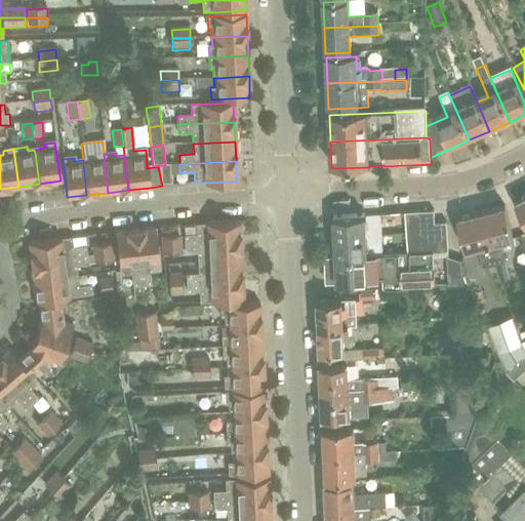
[(171,165),(165,165),(161,165),(162,185),(172,184),(171,165)]
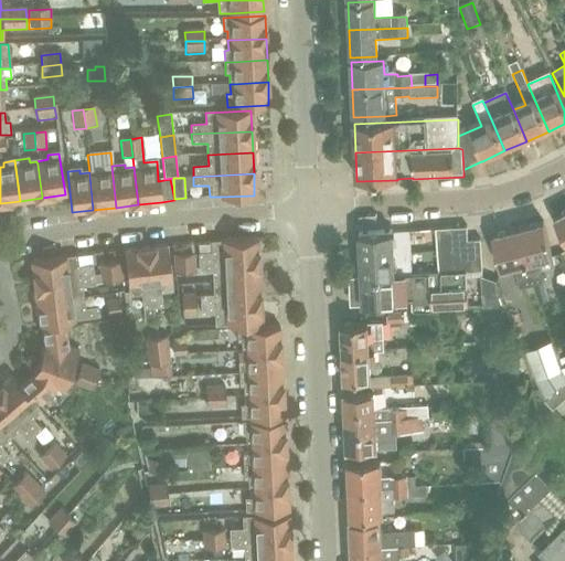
[(564,214),(554,221),(564,241),(564,214)]
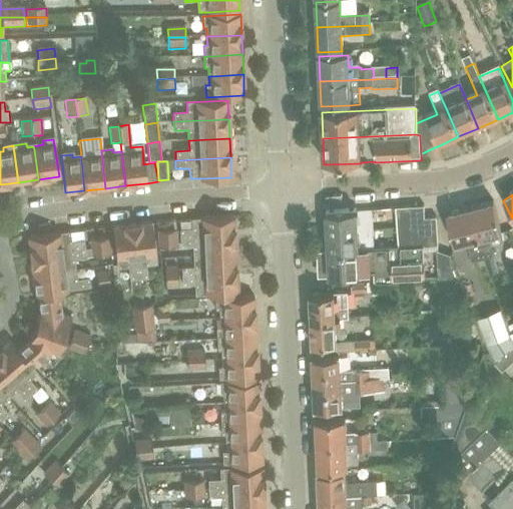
[(494,204),(471,209),(484,260),(493,258),(494,257),(492,246),(503,244),(494,204)]
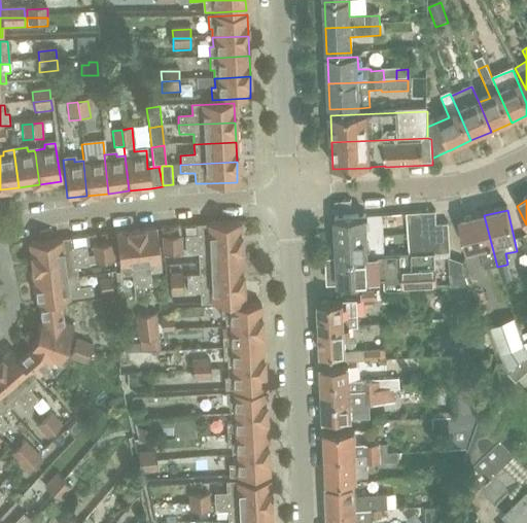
[(414,237),(408,238),(409,256),(420,255),(418,237),(422,231),(421,214),(417,215),(418,230),(414,237)]
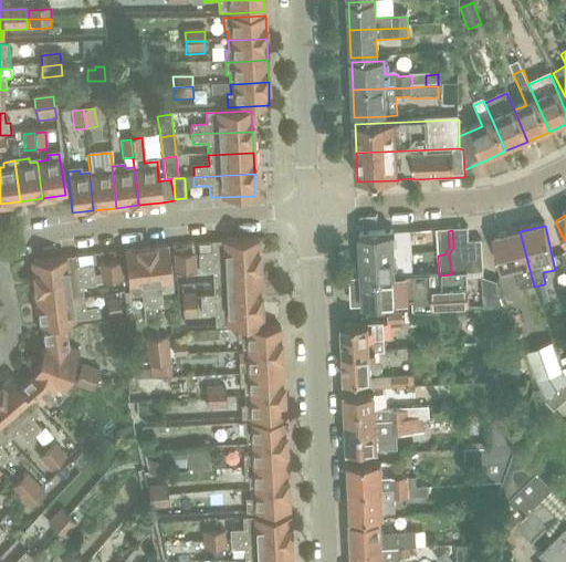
[(483,272),(481,242),(469,243),(468,230),(452,230),(453,248),(449,255),(451,274),(468,273),(483,272)]
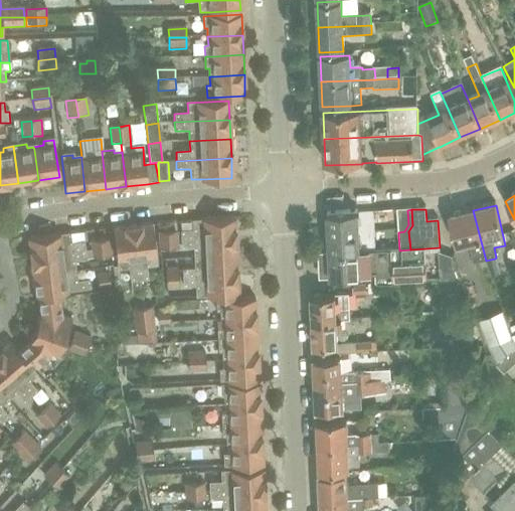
[(407,210),(397,210),(398,232),(404,231),(408,224),(407,210)]
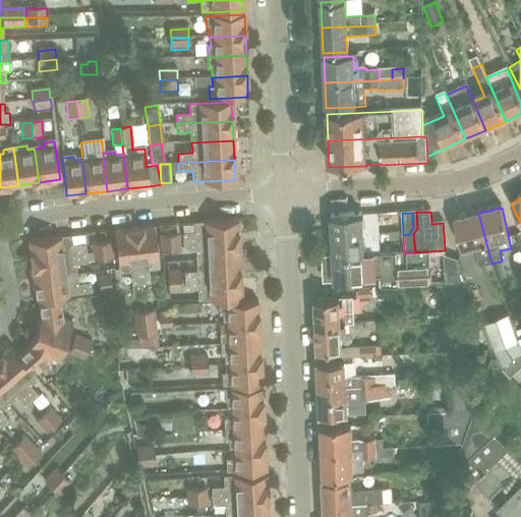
[(479,267),(491,264),(478,213),(455,219),(462,251),(475,248),(479,267)]
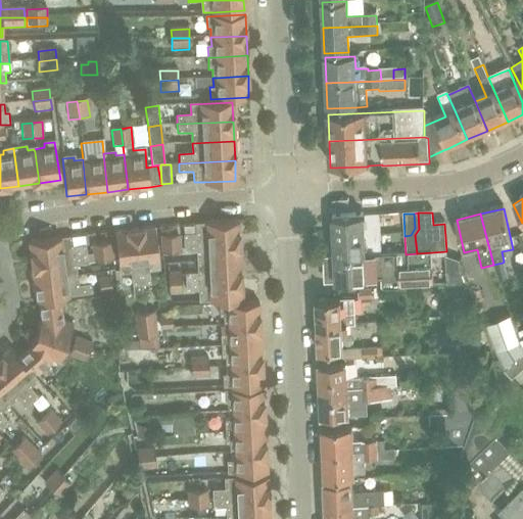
[(335,260),(382,256),(380,216),(364,217),(364,216),(332,218),(334,234),(335,257),(335,260)]
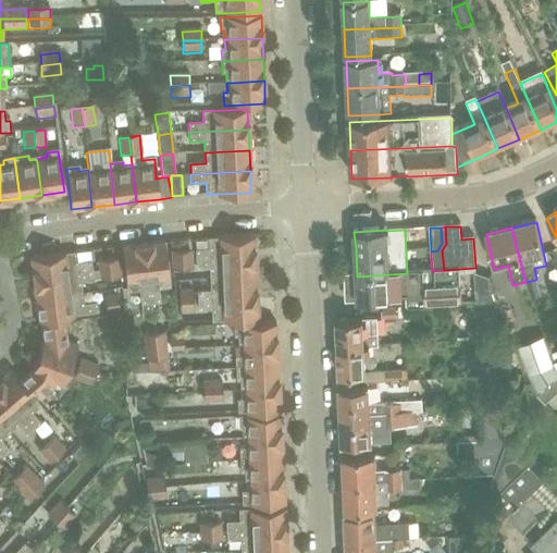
[(195,250),(195,259),(254,257),(252,235),(220,236),(220,240),(209,240),(209,249),(195,250)]
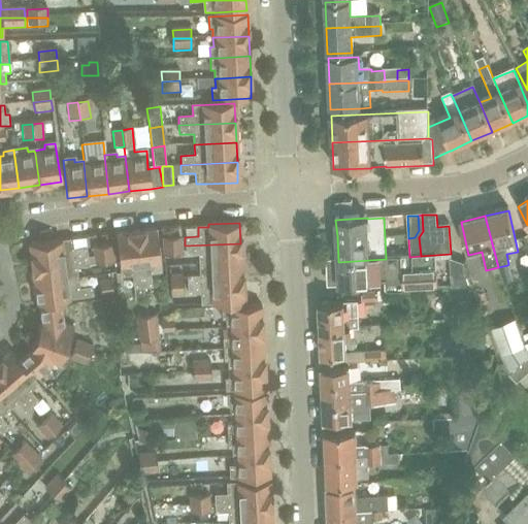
[(156,230),(135,232),(142,288),(152,287),(150,275),(161,274),(156,230)]
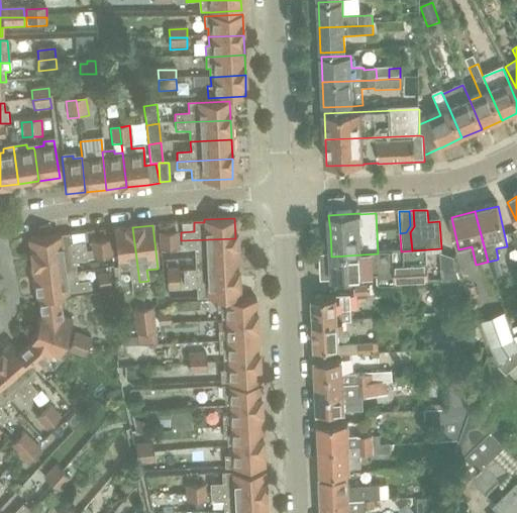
[(141,295),(139,282),(132,227),(113,229),(118,274),(129,272),(132,296),(141,295)]
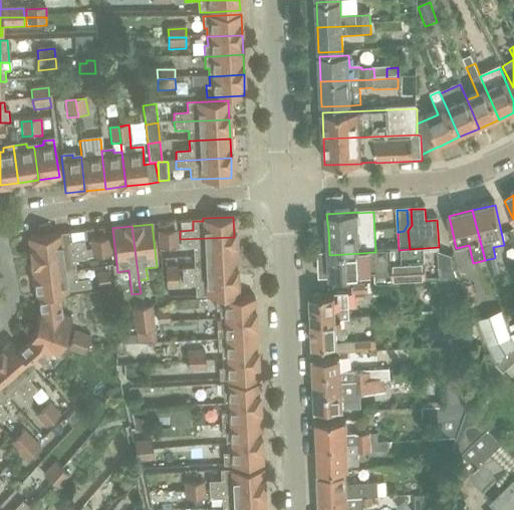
[(158,233),(159,241),(178,240),(178,231),(158,233)]
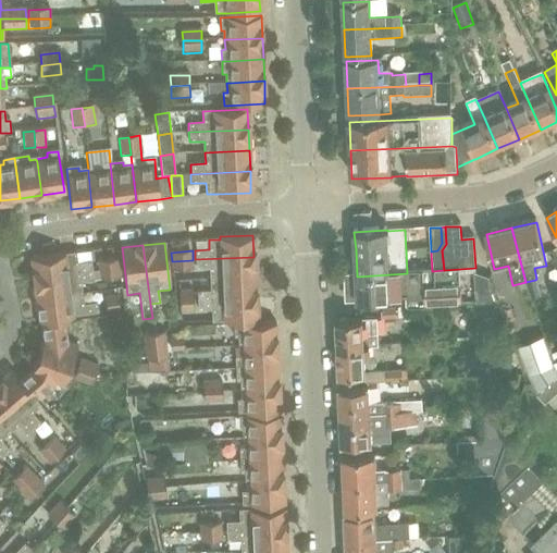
[(31,259),(34,279),(91,271),(118,268),(116,259),(78,263),(77,253),(64,255),(31,259)]
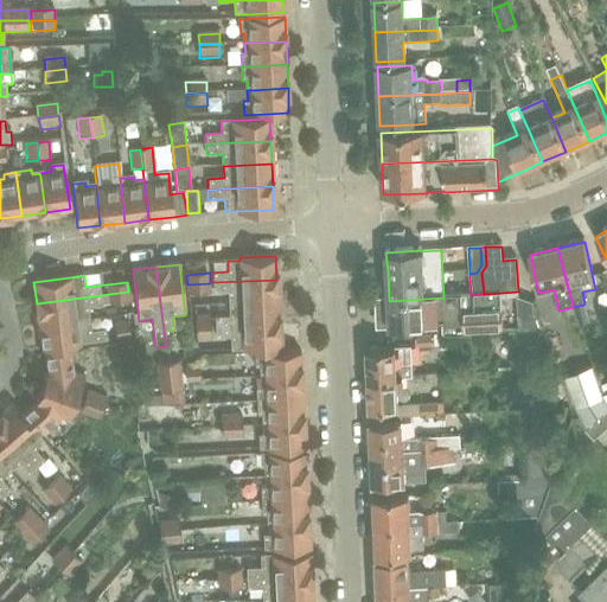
[(229,292),(229,303),(278,302),(276,280),(212,282),(213,293),(229,292)]
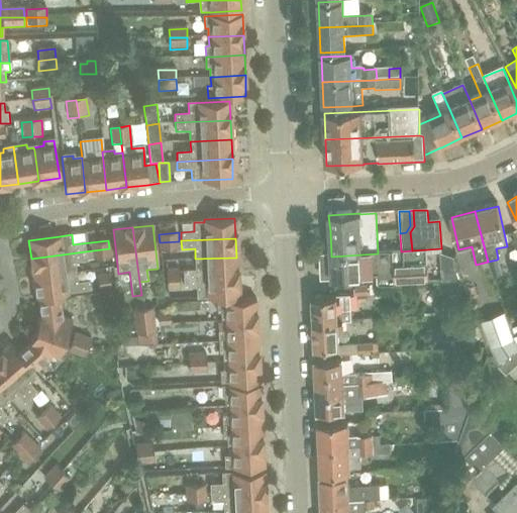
[(180,249),(179,241),(160,242),(162,262),(180,261),(179,249),(180,249)]
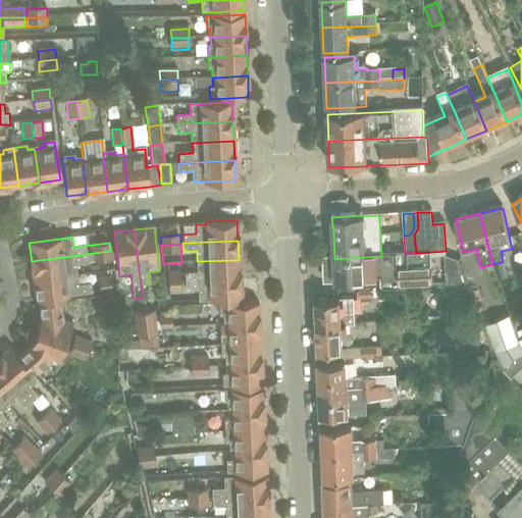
[(32,261),(34,280),(76,274),(75,264),(111,260),(110,251),(86,254),(32,261)]
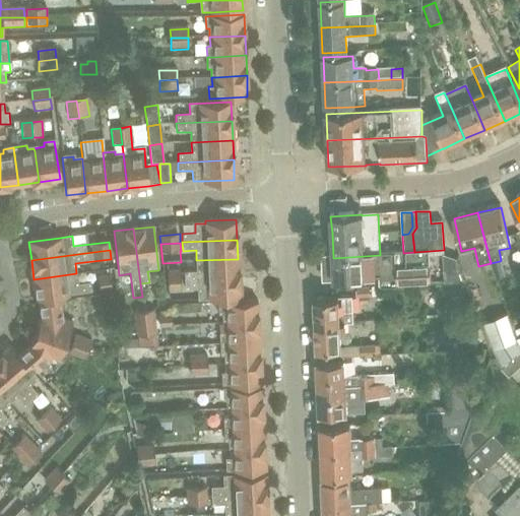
[(335,283),(340,282),(382,280),(382,288),(433,285),(430,251),(414,252),(403,253),(380,255),(333,258),(335,283)]
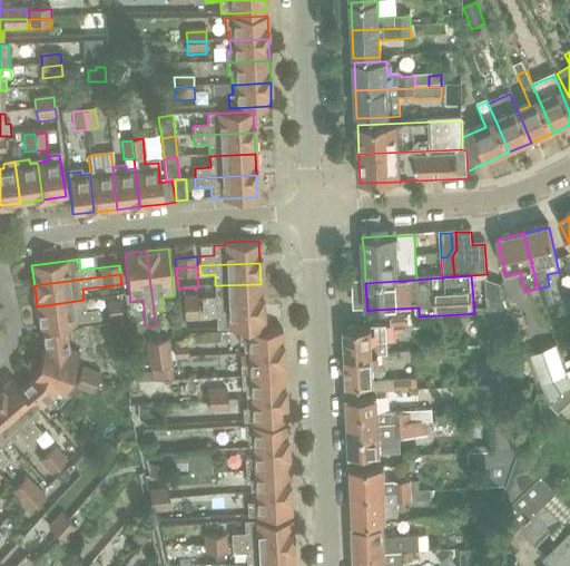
[(485,280),(487,312),(511,311),(502,285),(485,280)]
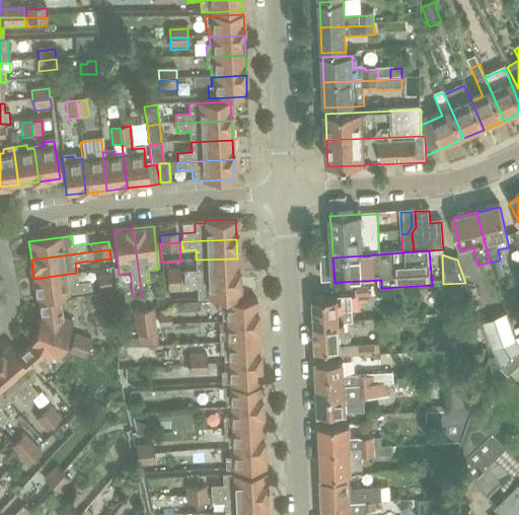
[(183,272),(183,280),(238,278),(237,259),(196,260),(197,271),(183,272)]
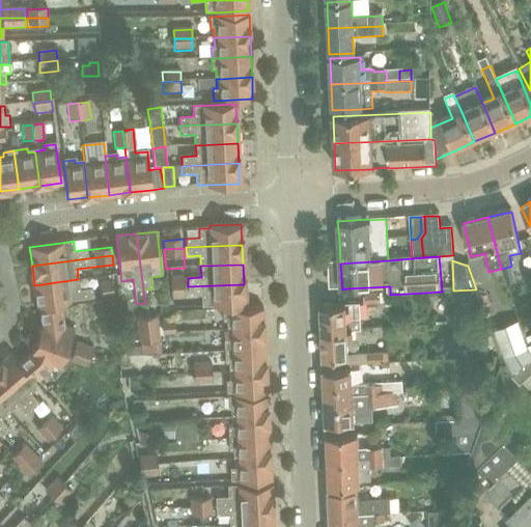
[(510,267),(501,269),(503,276),(504,279),(506,286),(515,284),(510,267)]
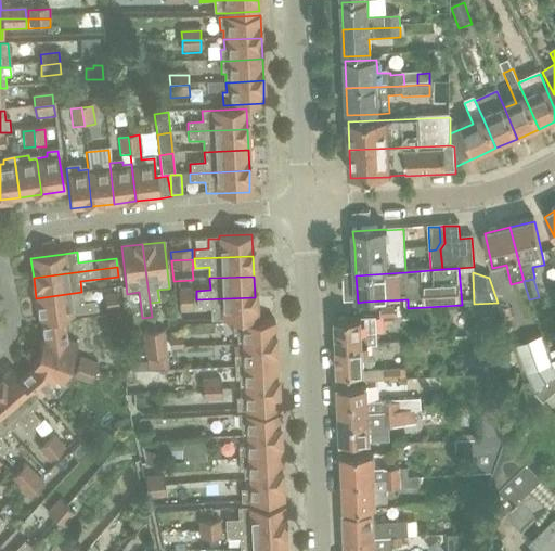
[(180,302),(193,300),(192,290),(179,291),(180,302)]
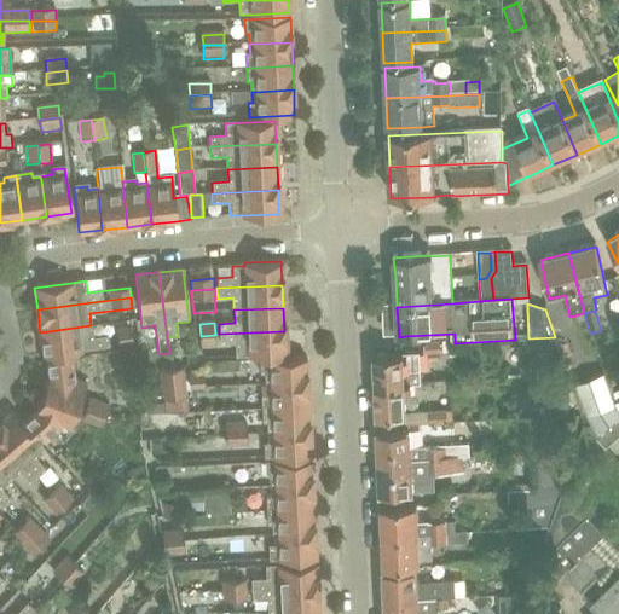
[(42,357),(70,353),(81,352),(81,351),(108,347),(106,336),(93,339),(91,325),(40,332),(42,357)]
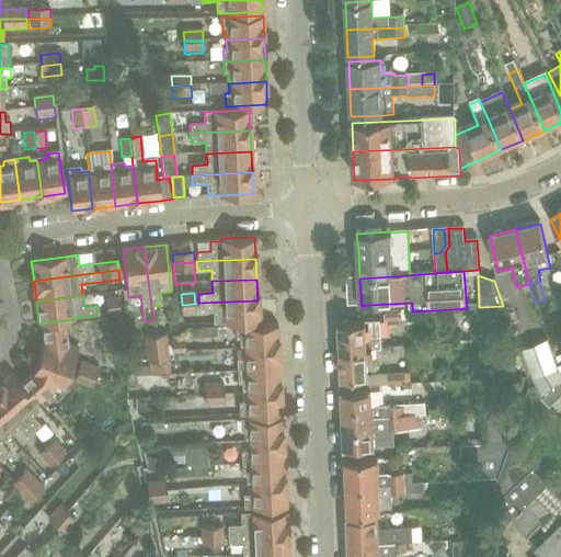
[(107,316),(121,315),(119,299),(106,300),(107,316)]
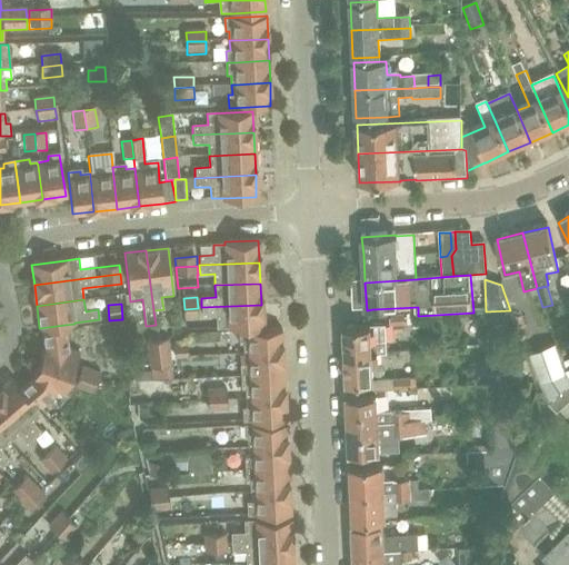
[(262,326),(261,305),(201,307),(202,318),(216,317),(217,328),(262,326)]
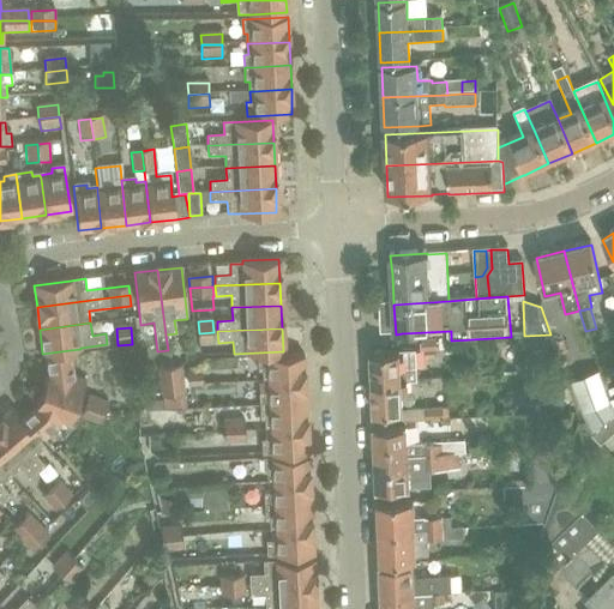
[(214,332),(199,333),(199,345),(214,344),(214,332)]
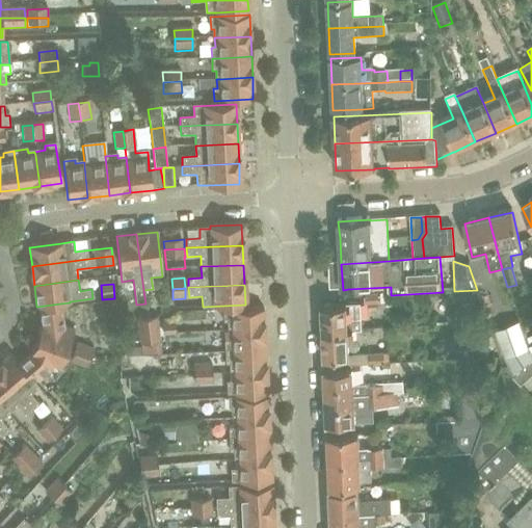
[(366,295),(367,306),(387,305),(387,294),(366,295)]
